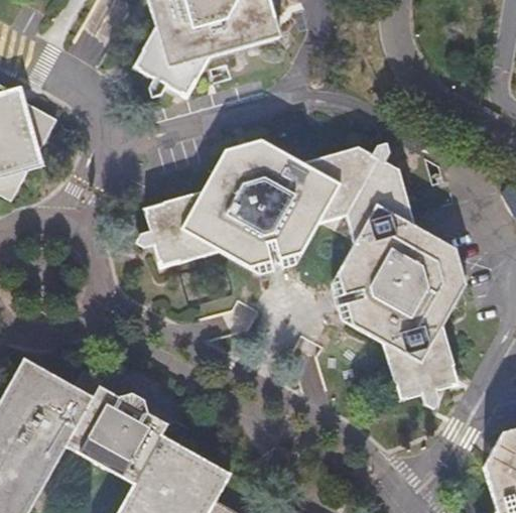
[(166,11),(158,25),(135,65),(153,76),(148,85),(151,95),(161,94),(168,84),(189,97),(214,56),(284,38),(274,0),(161,0),(166,11)]
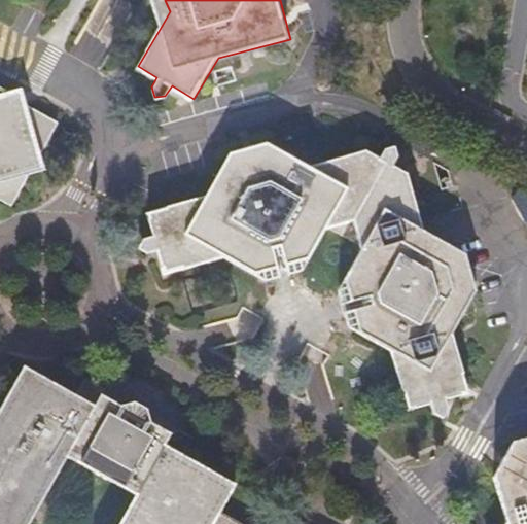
[(152,0),(162,26),(170,11),(165,0),(152,0)]
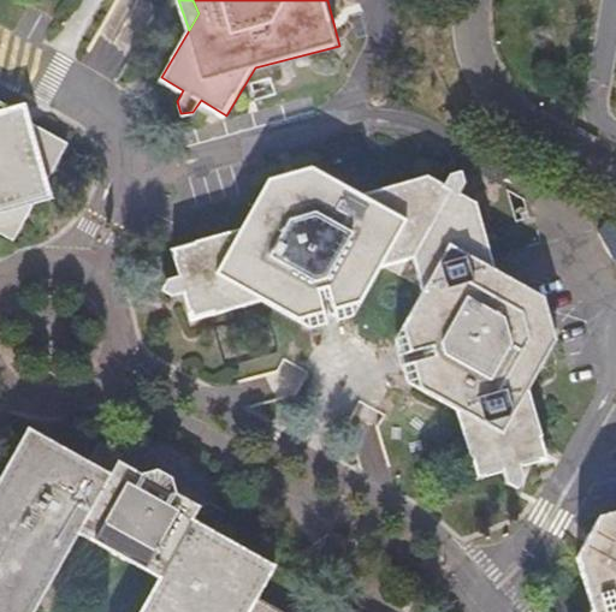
[(0,230),(9,235),(30,196),(48,192),(42,176),(63,137),(25,117),(18,99),(3,102),(0,100),(0,230)]
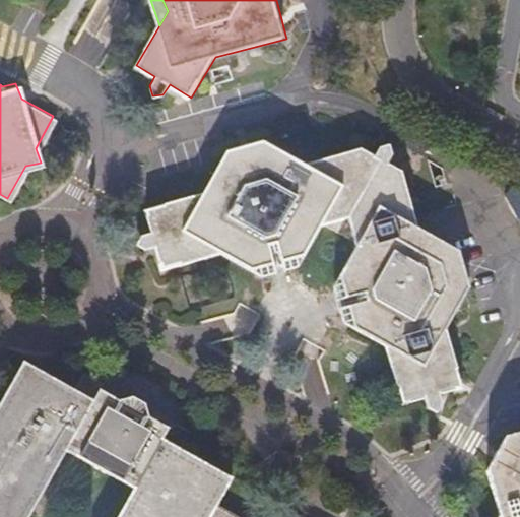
[(161,270),(221,253),(226,252),(236,250),(243,251),(247,254),(249,256),(249,257),(250,257),(252,258),(253,259),(254,259),(259,258),(261,257),(264,257),(267,258),(268,259),(270,261),(271,261),(272,262),(306,231),(319,228),(347,219),(355,246),(363,266),(353,276),(352,293),(351,294),(348,294),(347,295),(346,300),(347,305),(351,306),(359,308),(364,324),(379,330),(382,344),(399,406),(423,401),(424,404),(425,408),(437,415),(441,406),(438,395),(460,390),(444,333),(467,289),(459,252),(424,233),(414,227),(400,172),(387,165),(393,153),(390,144),(383,146),(377,158),(361,151),(306,167),(265,143),(224,153),(202,195),(145,210),(150,234),(140,238),(137,240),(137,245),(139,249),(145,251),(156,249),(161,270)]
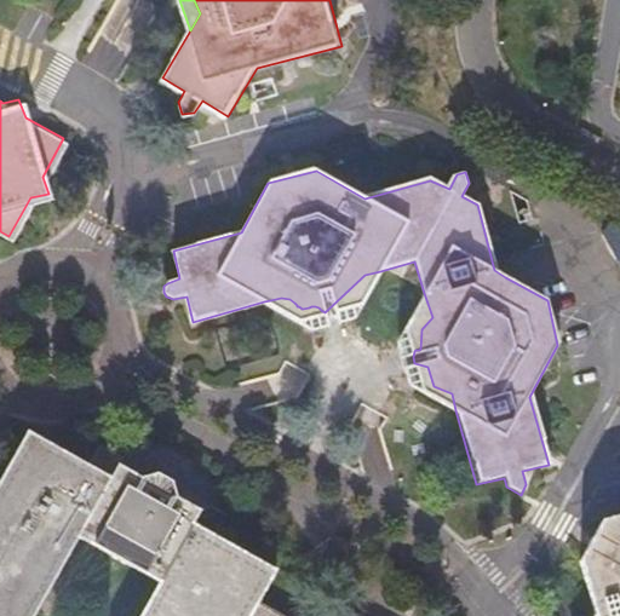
[(354,322),(380,271),(365,275),(325,312),(323,311),(322,311),(320,309),(319,308),(315,306),(311,306),(309,308),(303,309),(302,309),(300,308),(298,306),(297,306),(297,305),(294,303),(290,299),(281,298),(270,300),(264,301),(314,333),(336,327),(354,322)]
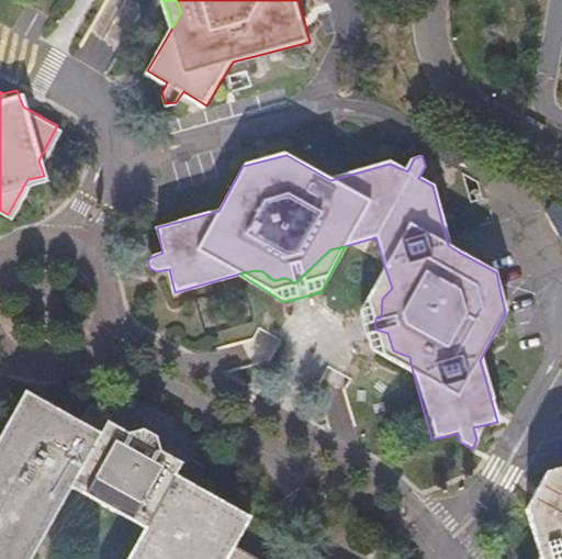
[(371,351),(413,372),(409,357),(393,350),(388,333),(380,331),(375,330),(374,324),(375,319),(377,317),(380,317),(381,316),(382,299),(392,288),(384,266),(360,312),(364,328),(366,333),(371,351)]
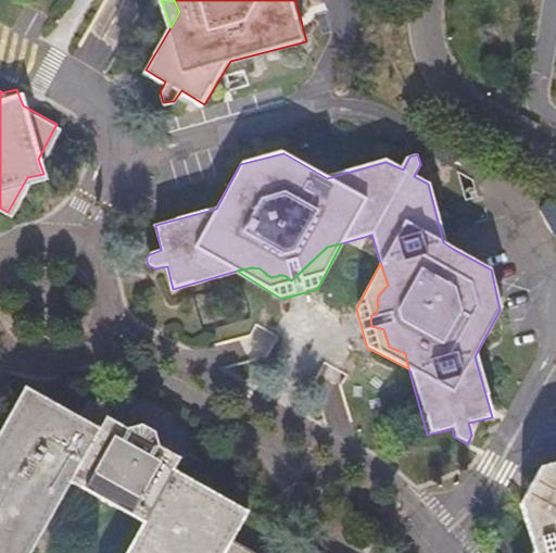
[(180,454),(158,442),(127,426),(106,414),(99,427),(26,386),(0,431),(0,552),(27,552),(68,480),(141,520),(123,552),(255,552),(231,540),(249,508),(173,467),(180,454)]
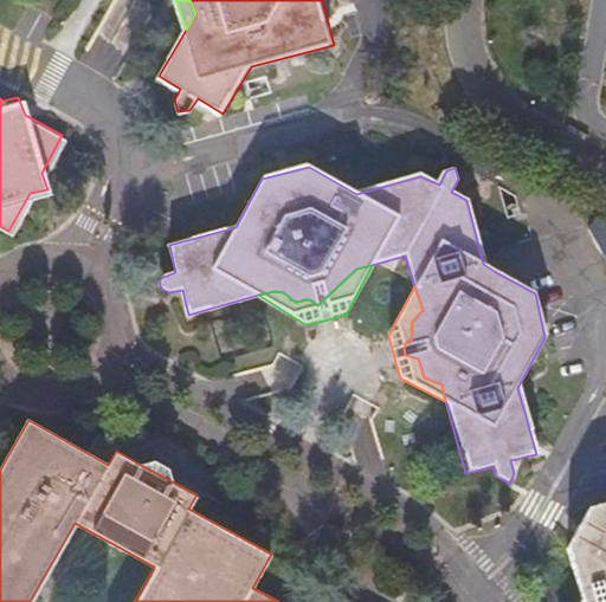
[(144,460),(139,464),(172,481),(172,478),(171,472),(168,468),(165,464),(155,460),(149,460),(144,460)]
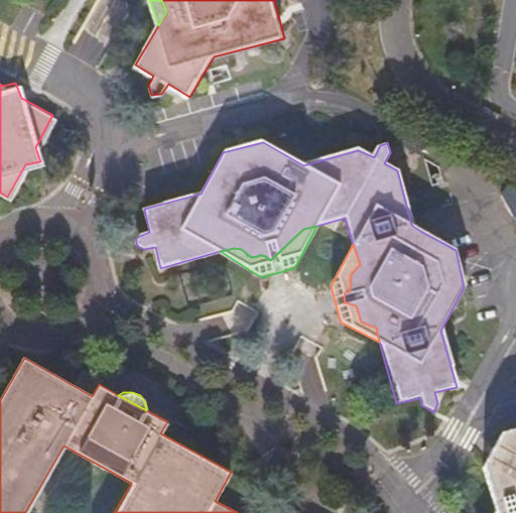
[(515,512),(515,425),(501,429),(484,462),(498,509),(495,512),(515,512)]
